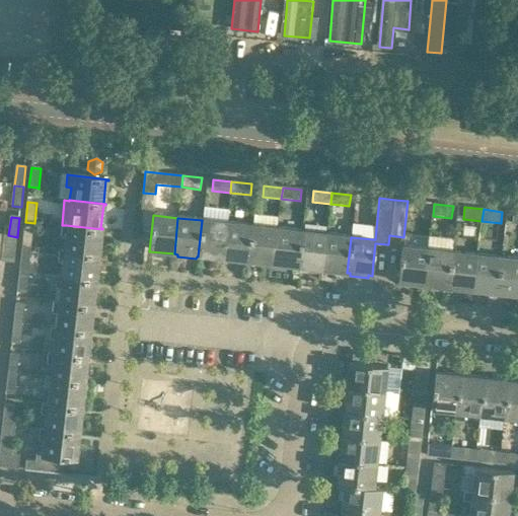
[(221,259),(223,260),(226,223),(202,220),(198,256),(203,256),(202,260),(221,262),(221,259)]
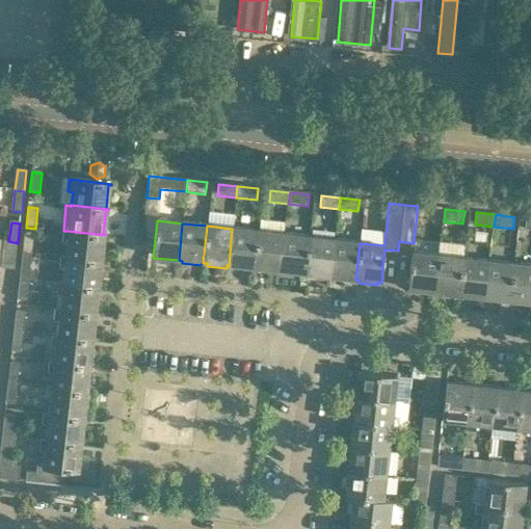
[(26,228),(23,254),(32,255),(35,229),(26,228)]
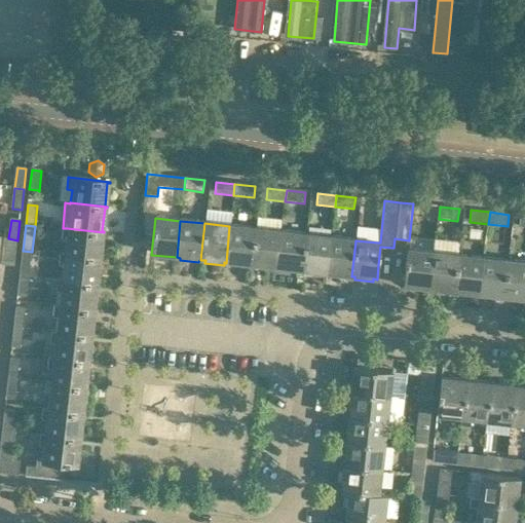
[(249,265),(251,265),(255,229),(229,226),(226,263),(230,263),(230,265),(249,267),(249,265)]
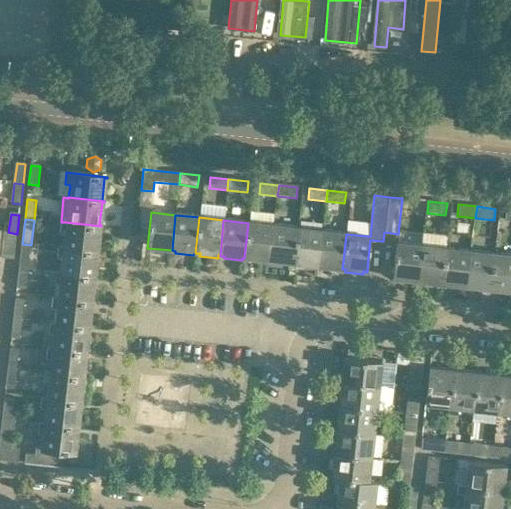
[(64,234),(63,248),(98,252),(98,251),(96,250),(99,227),(101,227),(101,226),(65,222),(65,223),(60,222),(59,233),(64,234)]
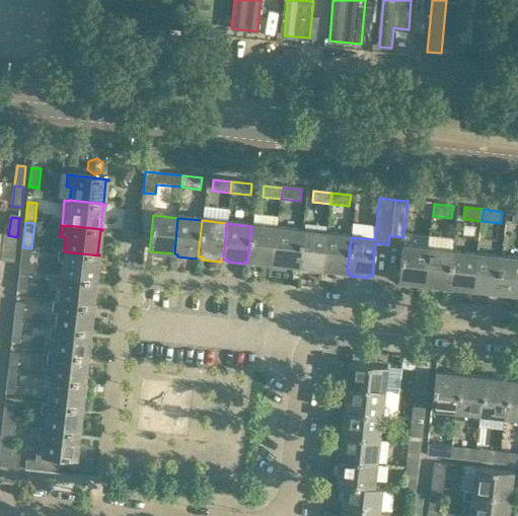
[(270,265),(273,265),(277,228),(251,226),(247,262),(251,263),(251,265),(270,267),(270,265)]
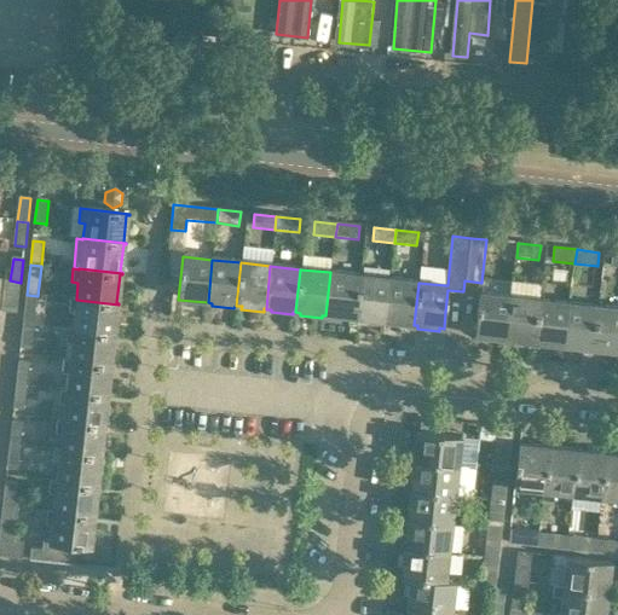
[(351,318),(354,319),(359,276),(330,272),(325,315),(329,315),(329,319),(351,321),(351,318)]
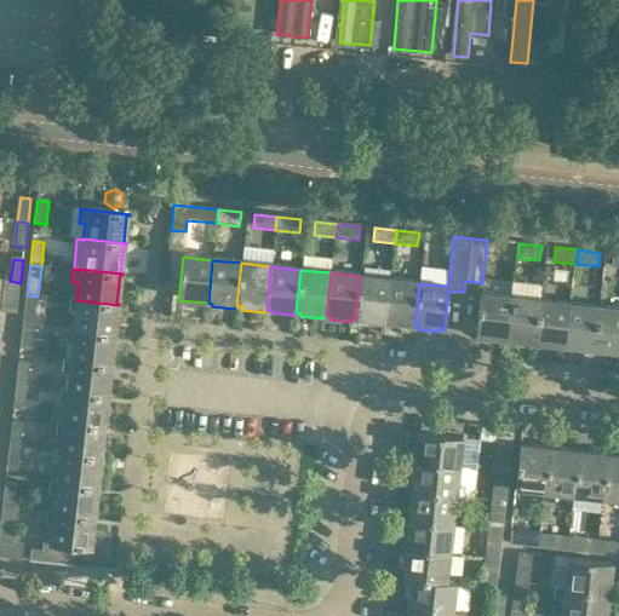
[(382,322),(385,322),(390,280),(360,276),(355,320),(360,320),(359,322),(380,324),(382,322)]
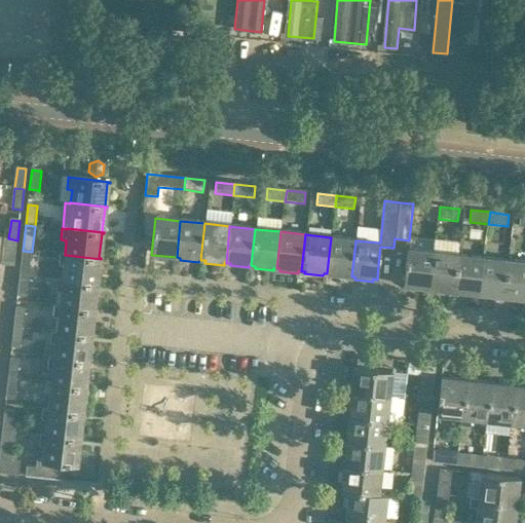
[(348,276),(351,276),(355,240),(331,237),(327,273),(330,274),(329,276),(348,278),(348,276)]
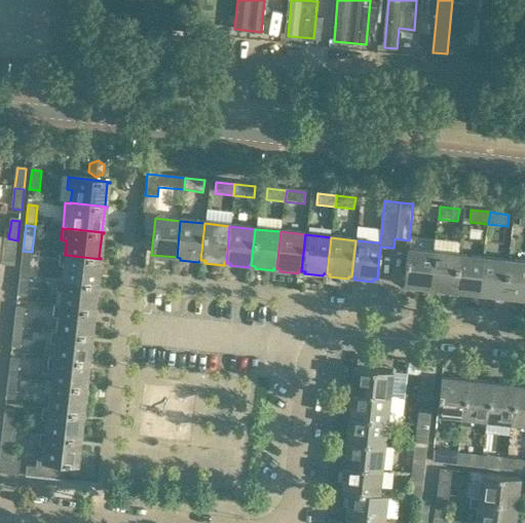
[(2,266),(14,267),(17,240),(8,238),(5,238),(2,266)]
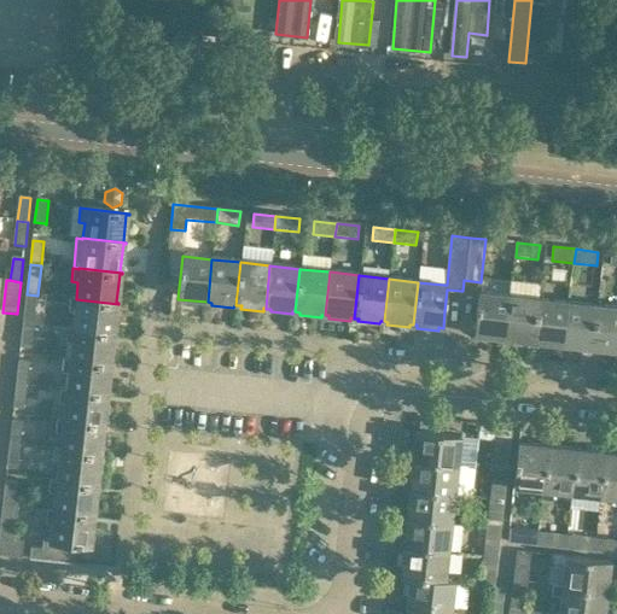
[(24,315),(23,325),(34,326),(44,327),(45,316),(35,315),(38,296),(27,294),(24,315)]
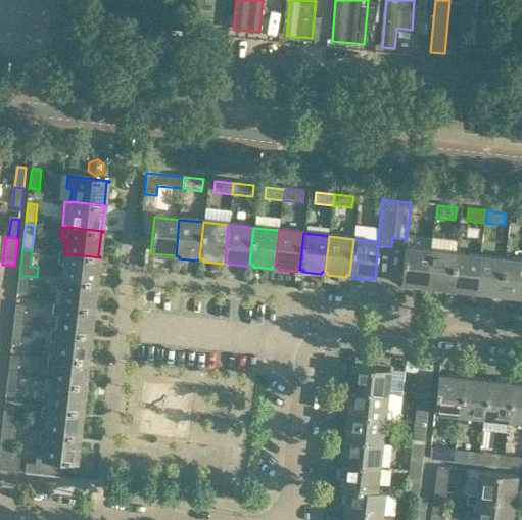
[(400,285),(426,288),(430,251),(405,249),(400,285)]
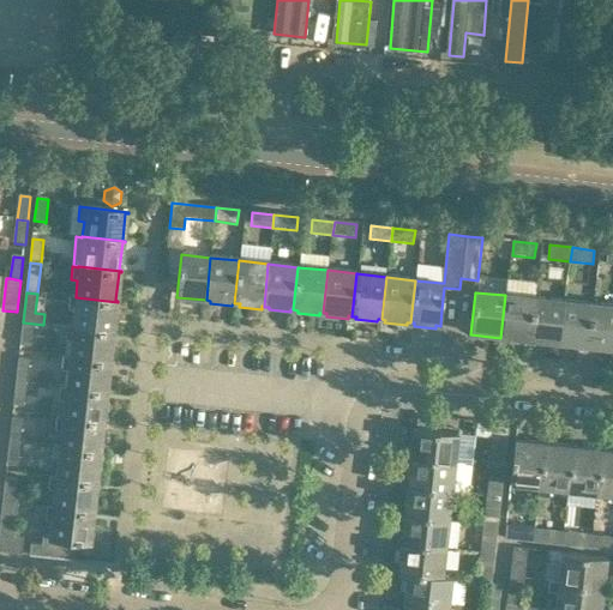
[(527,340),(529,340),(534,299),(505,295),(500,338),(505,338),(504,342),(527,344),(527,340)]
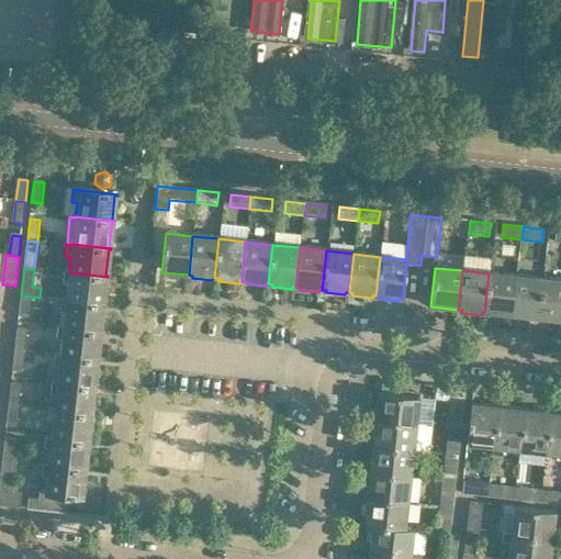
[(67,284),(66,300),(104,304),(104,303),(102,302),(105,277),(108,277),(69,272),(63,272),(62,284),(67,284)]
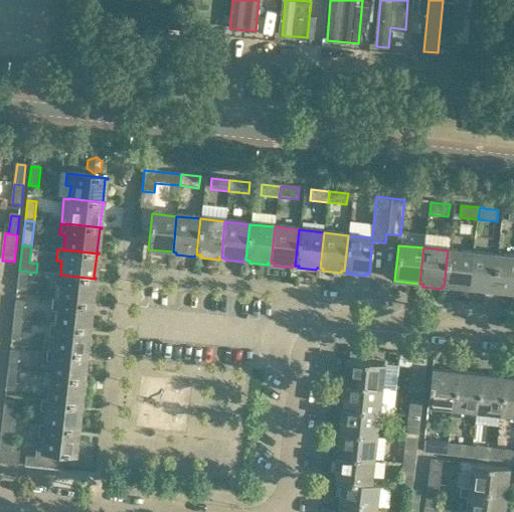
[(466,289),(468,289),(472,253),(448,250),(444,286),(448,287),(448,289),(466,291),(466,289)]
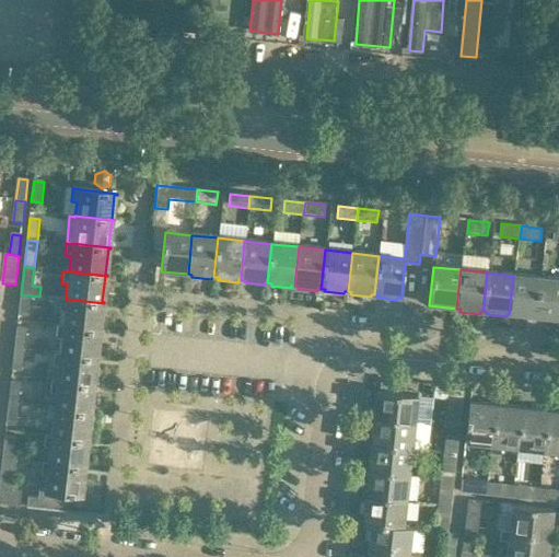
[(533,317),(536,317),(540,278),(513,276),(509,314),(513,314),(513,317),(533,320),(533,317)]
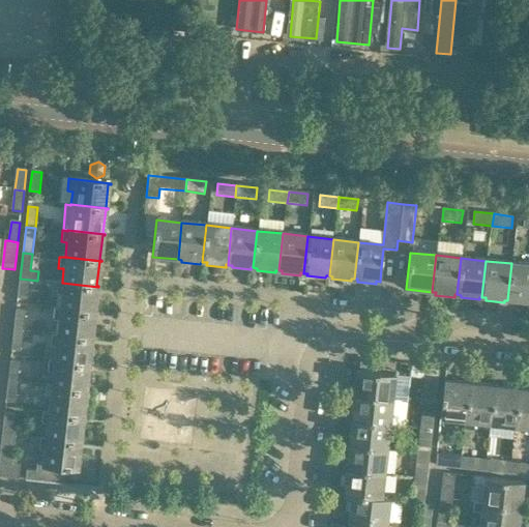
[(528,265),(511,263),(507,300),(510,300),(510,303),(528,305),(528,265)]
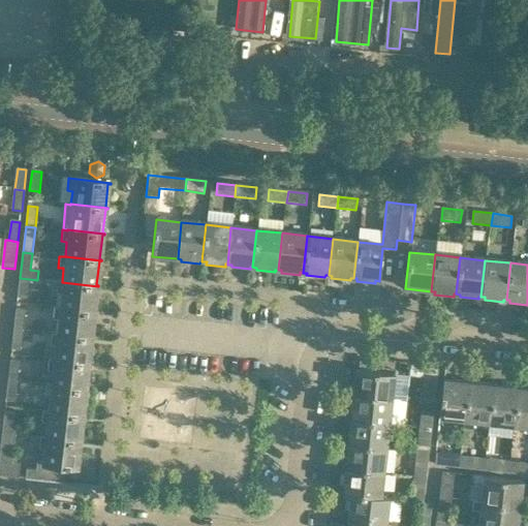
[(20,278),(18,299),(27,300),(29,279),(20,278)]
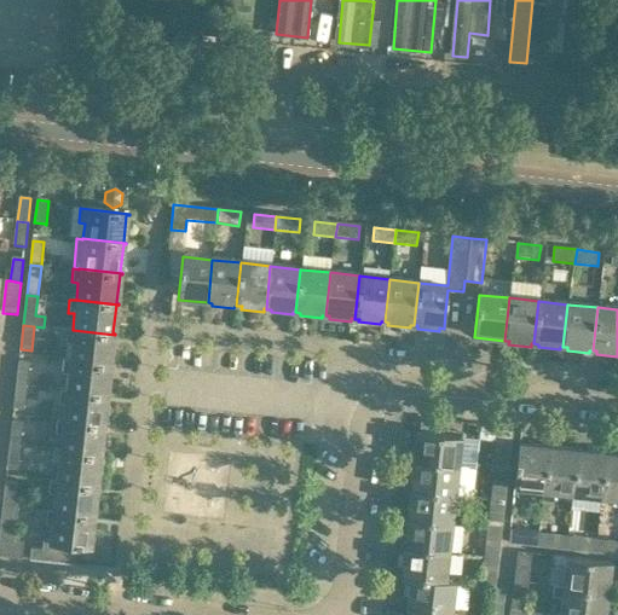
[(70,343),(69,360),(113,365),(113,364),(110,364),(113,335),(115,335),(73,330),(67,329),(64,342),(70,343)]
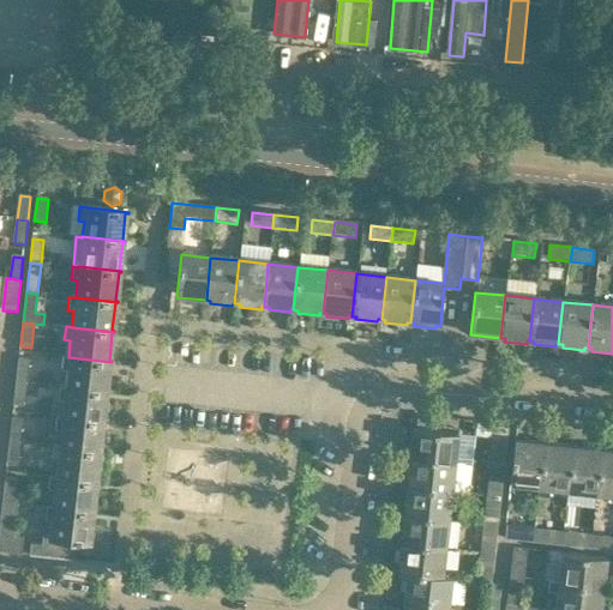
[(67,370),(66,387),(106,392),(108,362),(110,363),(112,362),(68,357),(67,357),(64,357),(62,370),(67,370)]
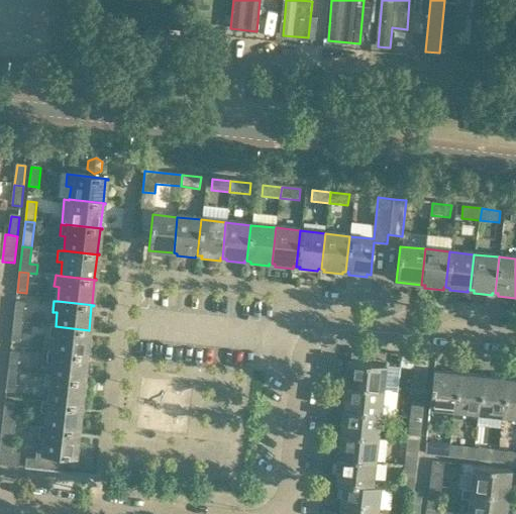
[(16,303),(14,322),(23,323),(25,303),(16,303)]
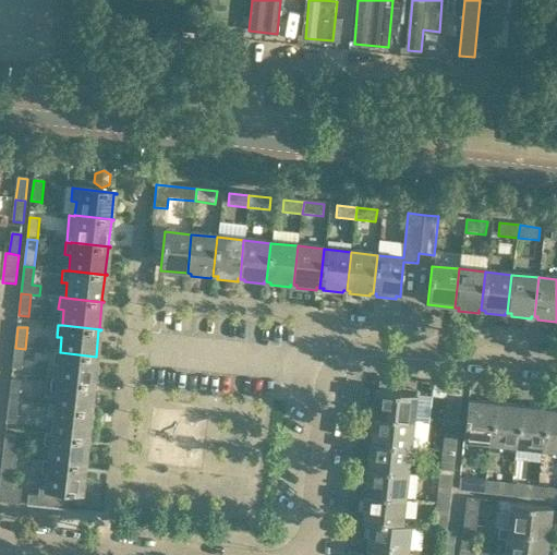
[(15,348),(13,370),(22,371),(25,349),(15,348)]
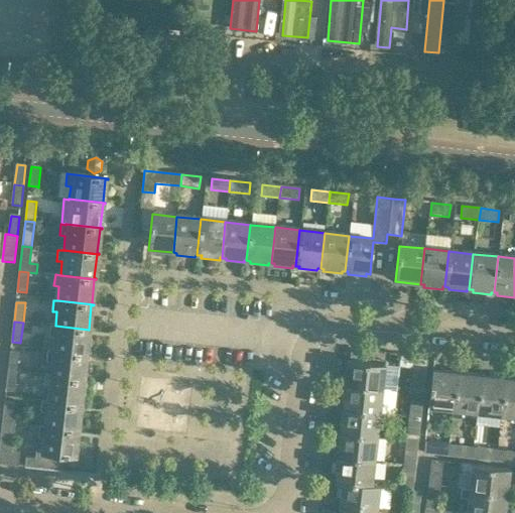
[(54,337),(52,351),(86,354),(88,331),(90,331),(91,330),(89,330),(55,326),(50,325),(49,337),(54,337)]
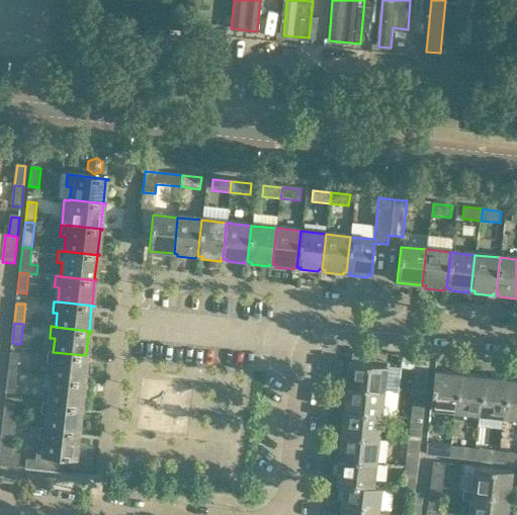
[(52,363),(50,377),(83,380),(86,357),(88,357),(88,355),(86,355),(53,352),(48,351),(47,363),(52,363)]
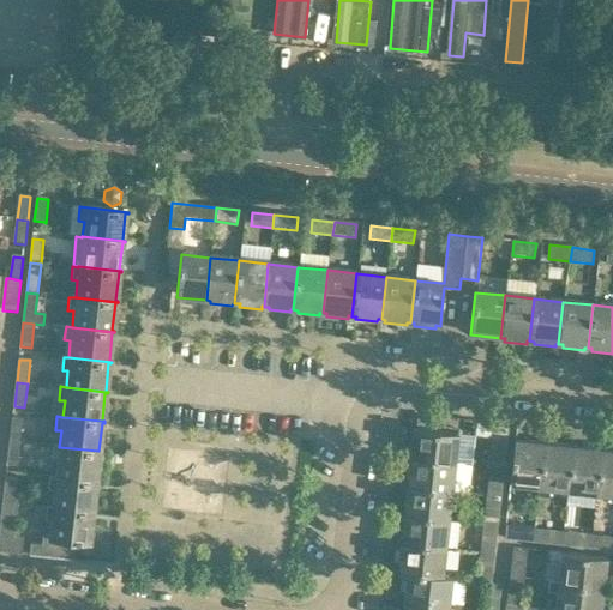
[(412,451),(410,459),(456,465),(460,435),(428,432),(430,417),(419,416),(418,430),(414,430),(412,450),(408,450),(408,451),(412,451)]
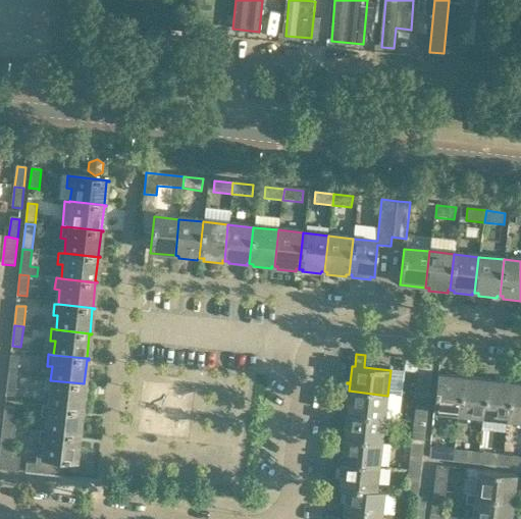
[(10,357),(8,376),(17,377),(19,358),(10,357)]
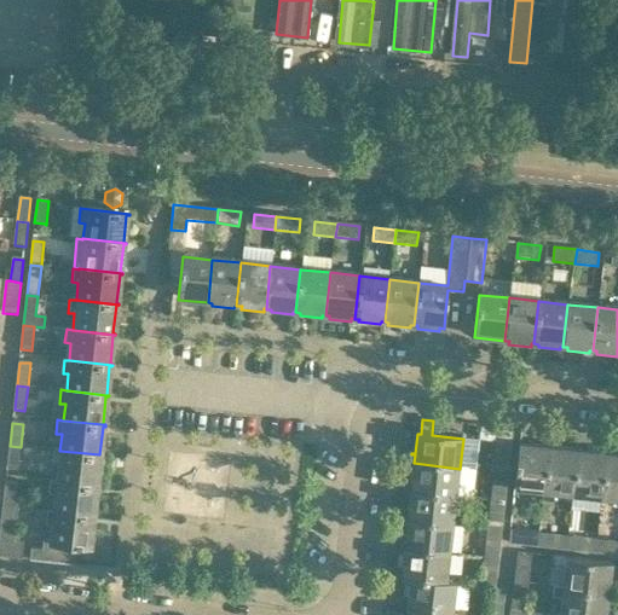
[(498,428),(494,473),(509,474),(514,430),(498,428)]
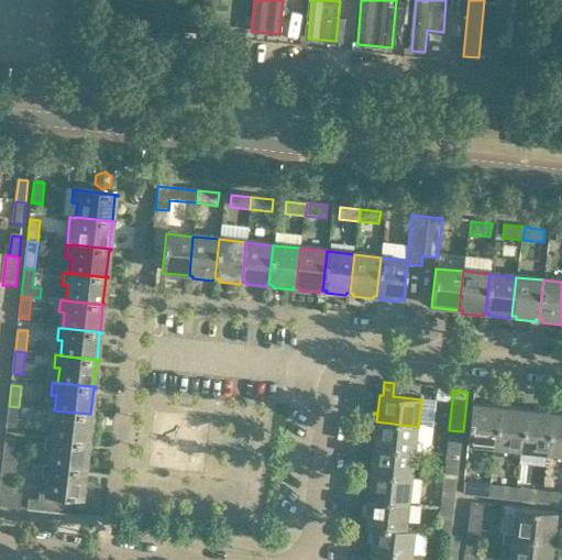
[(467,447),(495,449),(499,408),(483,406),(483,403),(482,406),(473,405),(467,447)]
